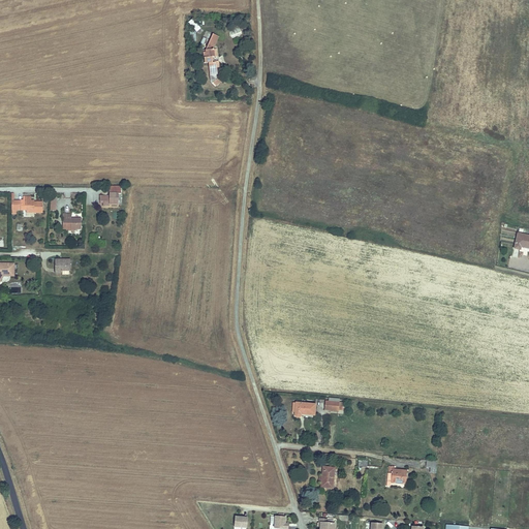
[(195,32),(200,29),(193,19),(188,22),(195,32)]
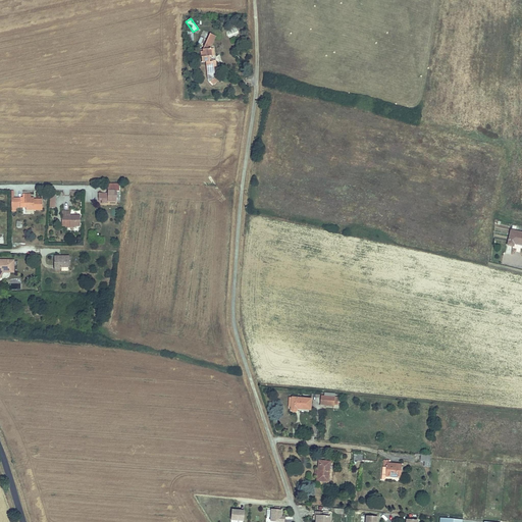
[(237,29),(227,32),(229,38),(239,34),(237,29)]
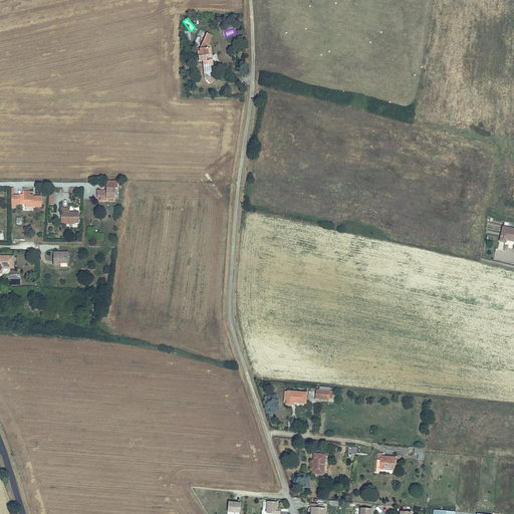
[(204,77),(205,79),(212,75),(212,73),(212,58),(208,58),(208,55),(209,55),(209,46),(214,34),(208,32),(201,48),(199,48),(199,59),(203,59),(204,77)]
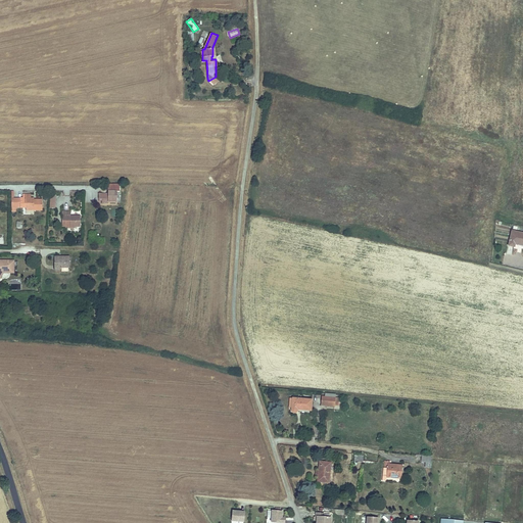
[(216,77),(208,81),(210,84),(220,79),(218,76),(216,77)]
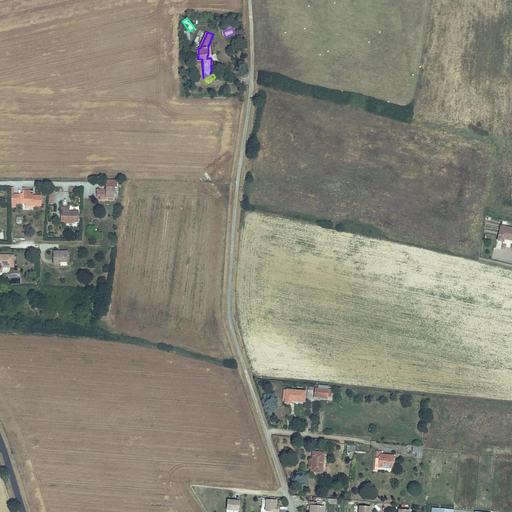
[(105,190),(96,190),(96,195),(99,195),(99,198),(105,198),(105,197),(113,197),(113,187),(105,187),(105,190)]
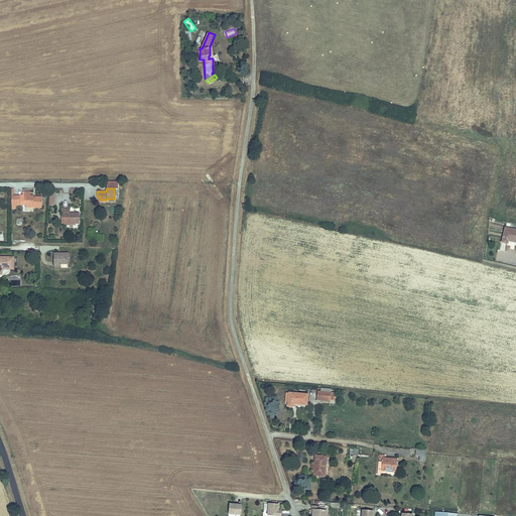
[(22,192),(22,197),(24,197),(24,206),(33,206),(33,208),(40,208),(40,197),(32,197),(32,196),(29,196),(29,192),(22,192)]
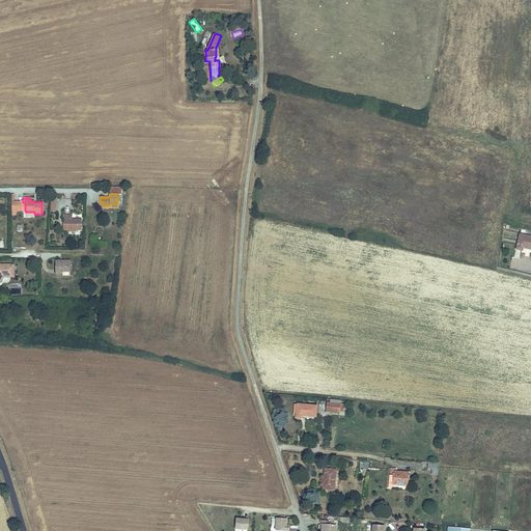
[(71,219),(66,219),(66,230),(81,230),(80,219),(71,219)]
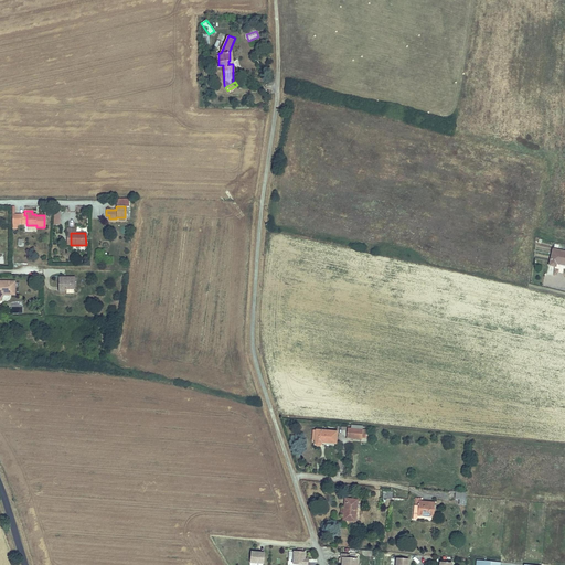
[(564,253),(553,251),(550,266),(555,267),(556,265),(564,266),(564,253)]
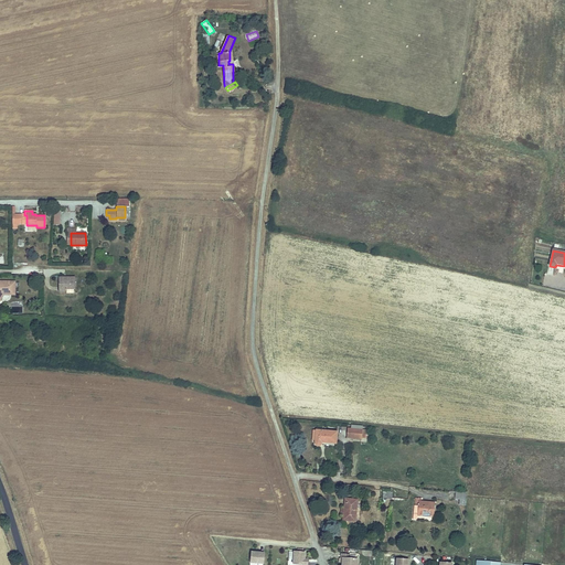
[(83,277),(60,277),(60,292),(74,292),(74,289),(83,289),(83,277)]
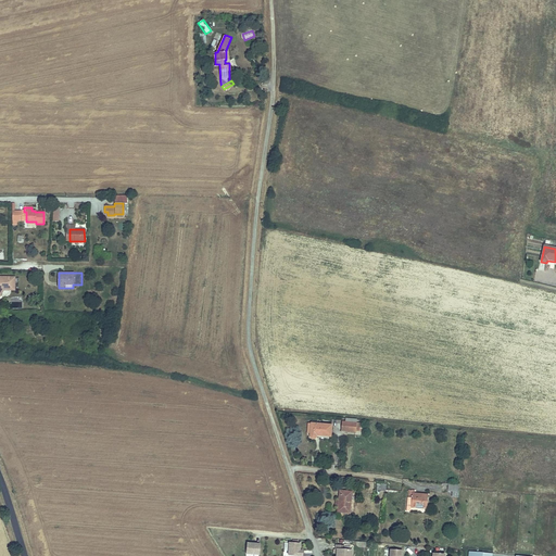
[(0,298),(5,289),(13,289),(15,289),(15,278),(0,278),(0,298)]
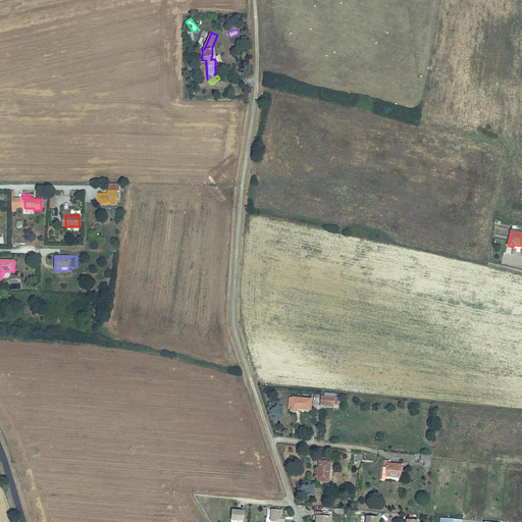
[(322,397),(322,405),(334,405),(334,404),(338,405),(338,398),(322,397)]
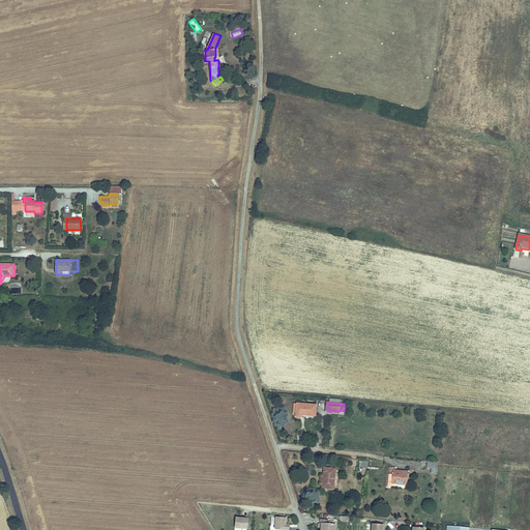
[(298,405),(297,415),(298,417),(298,418),(299,418),(300,419),(301,418),(302,418),(303,415),(316,416),(317,407),(298,405)]
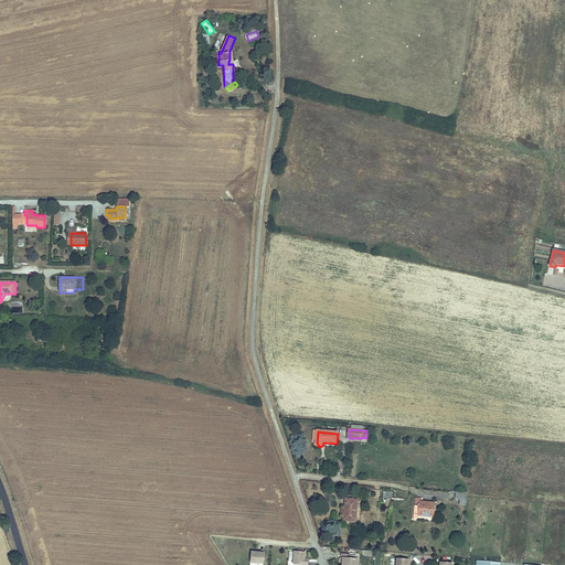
[(345,500),(343,521),(356,523),(359,501),(345,500)]
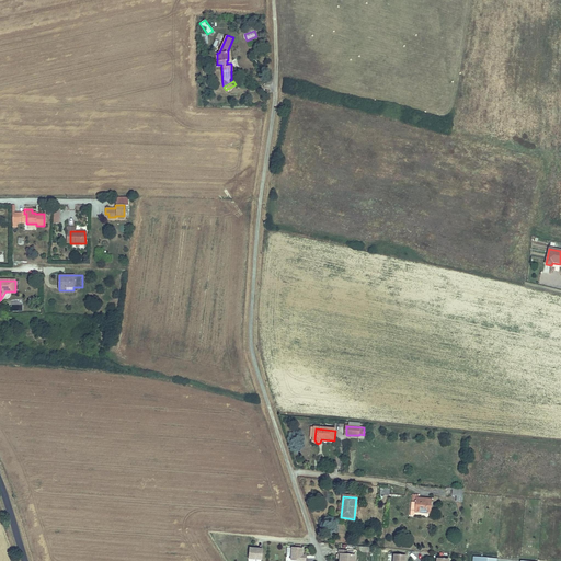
[(413,496),(412,504),(416,504),(415,514),(431,516),(433,501),(418,500),(418,496),(413,496)]
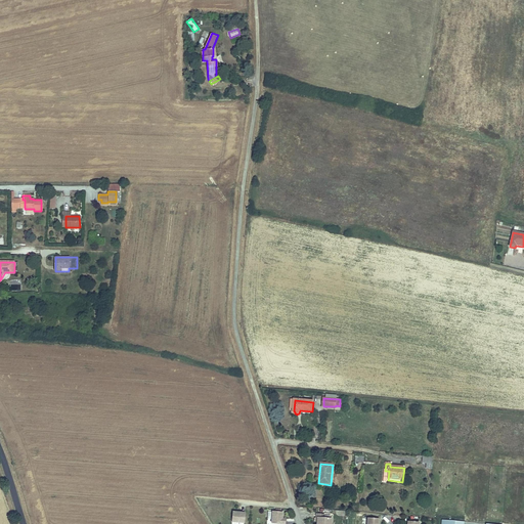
[(235,523),(245,523),(246,515),(238,514),(234,514),(233,523),(235,523)]
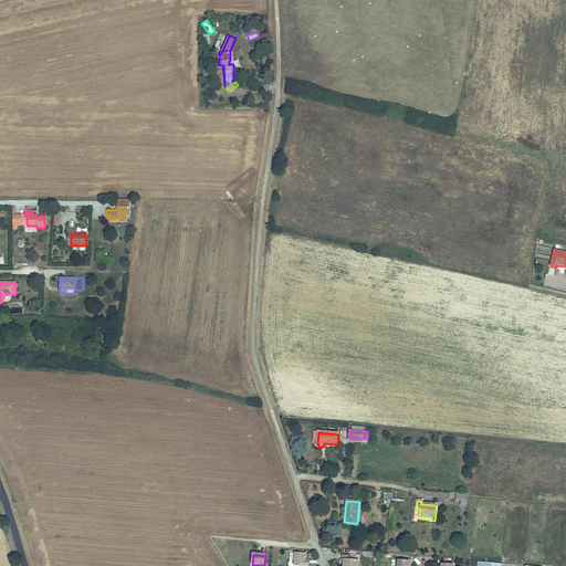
[(307,563),(305,563),(306,561),(306,556),(295,555),(294,565),(308,565),(308,563),(307,563)]
